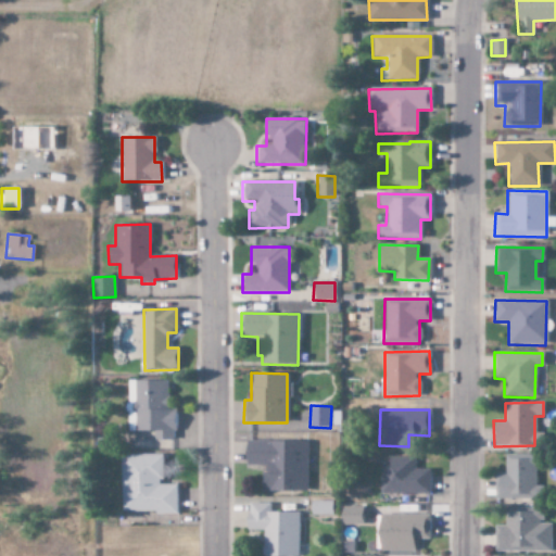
[(307,442),(245,441),(245,466),(262,466),(262,491),(306,492),(307,442)]
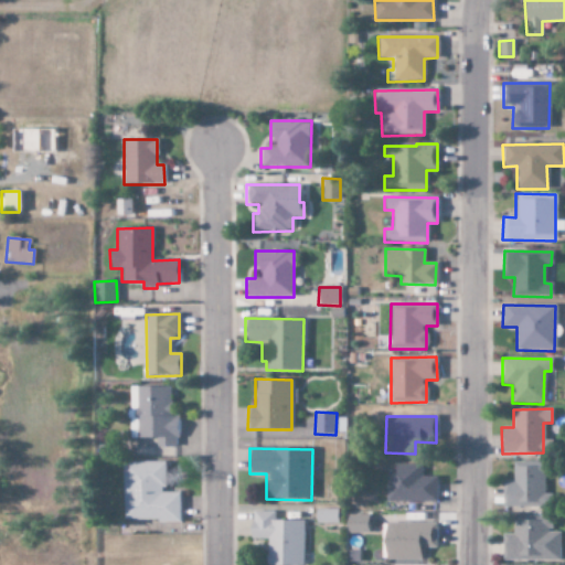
[(502,480),(502,508),(545,508),(545,462),(512,461),(512,481),(502,480)]
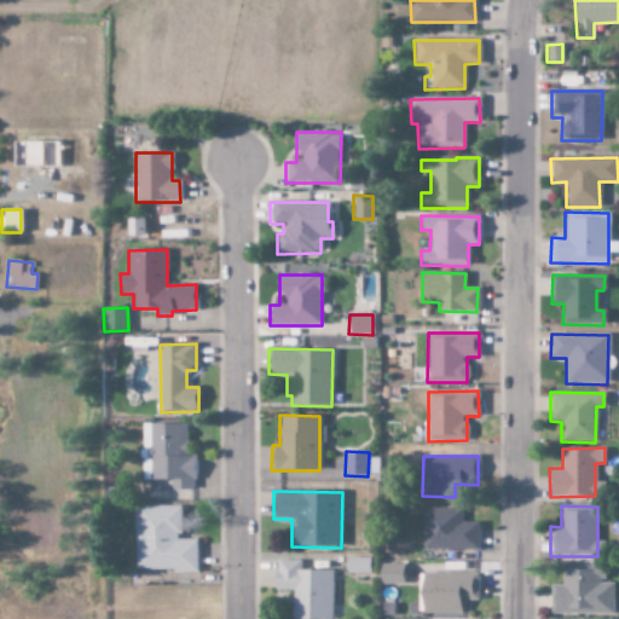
[(136,571),(197,572),(197,539),(181,539),(183,507),(136,507),(136,571)]
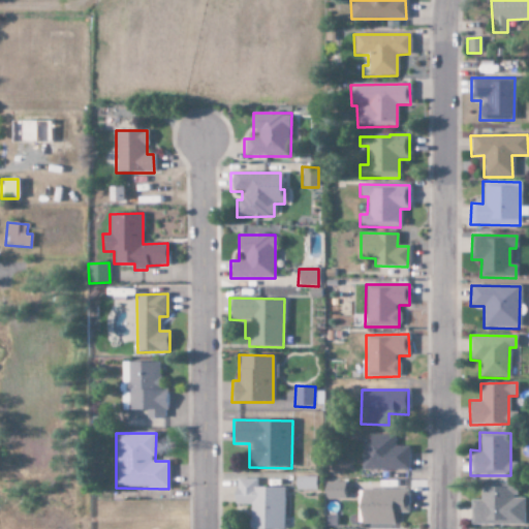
[(408,469),(408,446),(395,447),(395,435),(361,436),(362,470),(408,469)]
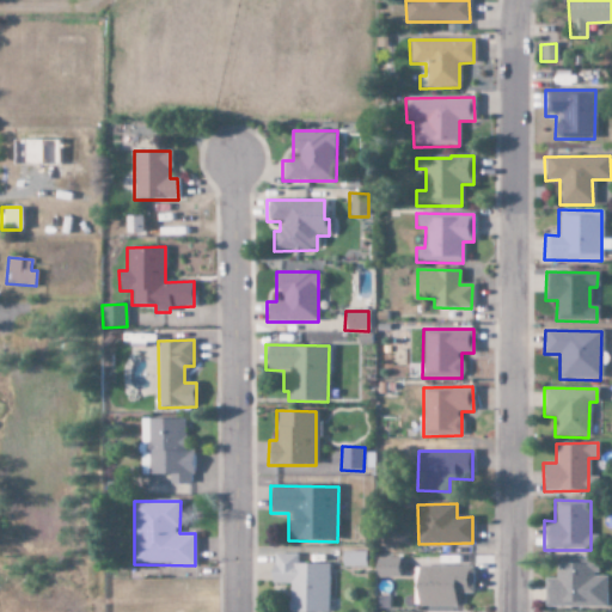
[(366,551),(342,552),(342,567),(366,567),(366,551)]
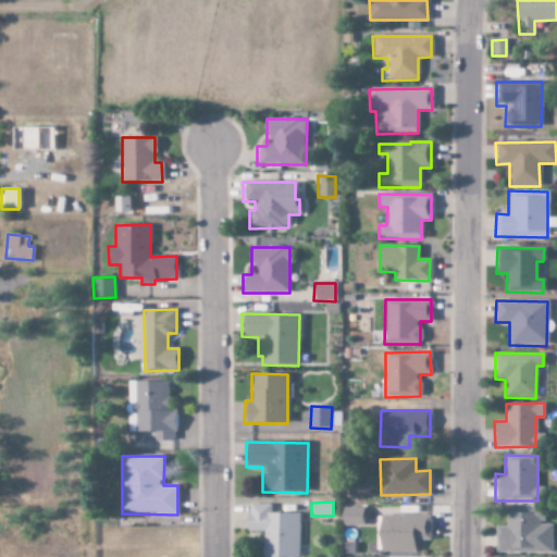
[(298,556),(299,514),(271,512),(271,505),(247,504),(246,532),(263,532),(262,556),(298,556)]
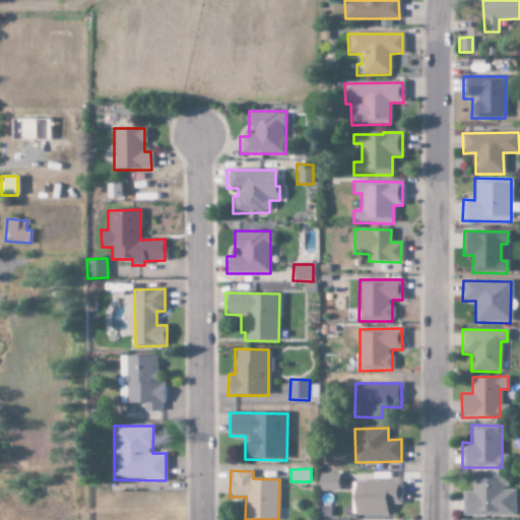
[(514,516),(514,490),(507,490),(507,474),(471,475),(472,492),(462,492),(462,517),(514,516)]
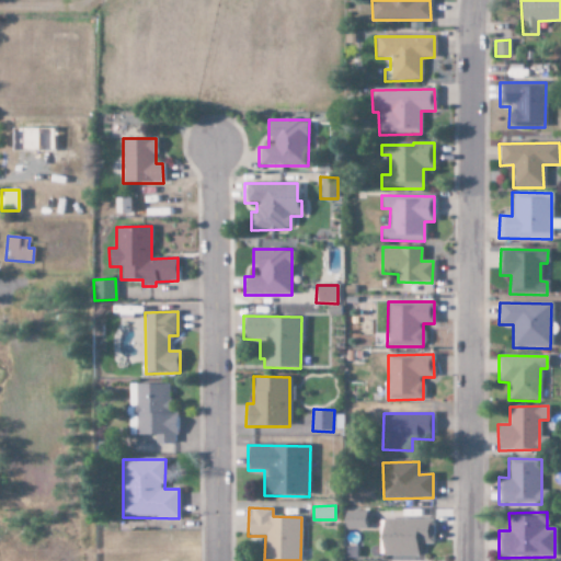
[(381,557),(418,556),(418,545),(433,544),(432,518),(380,519),(381,557)]
